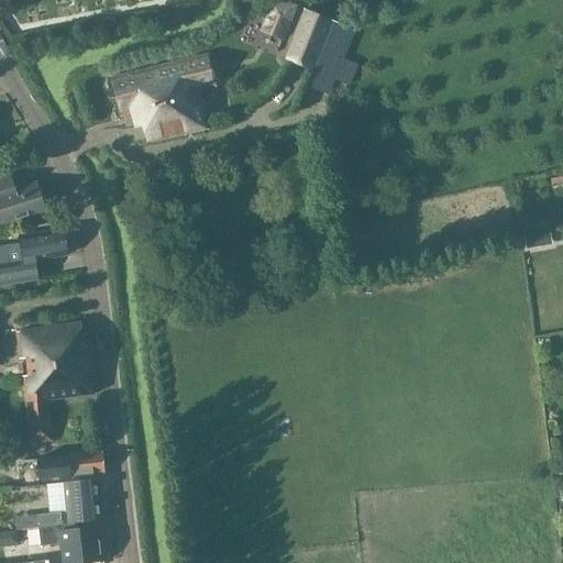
[(299,6),(271,1),(266,18),(266,23),(272,29),(279,31),(287,29),(290,25),(299,6)]
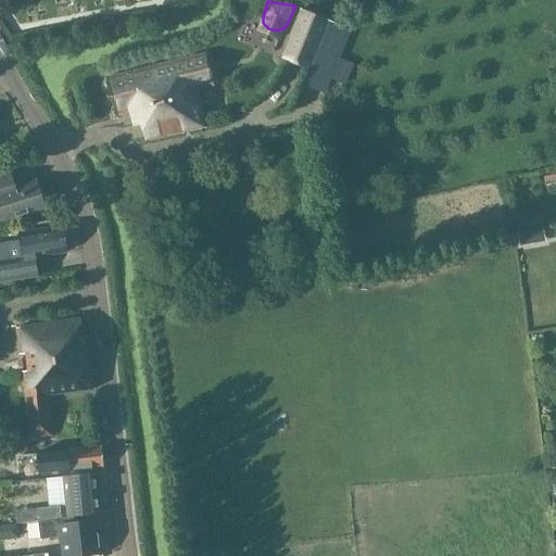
[(346,28),(300,9),(280,58),(326,77),(346,28)]
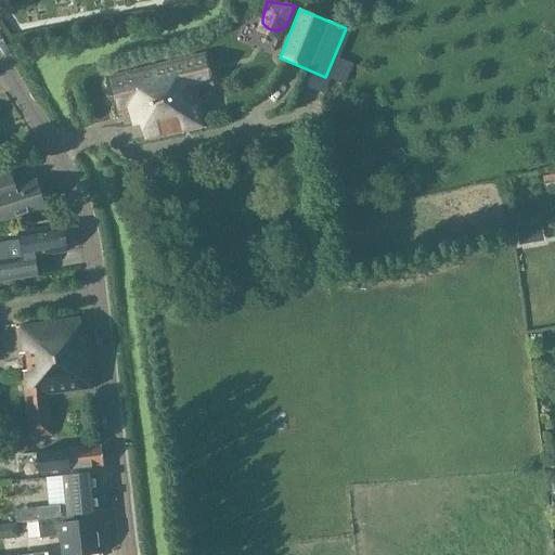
[(129,112),(134,128),(141,127),(145,142),(208,127),(198,90),(214,86),(207,54),(104,78),(115,114),(129,112)]
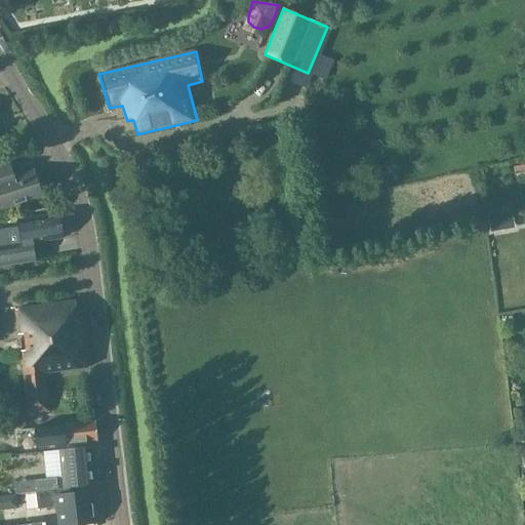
[(5,166),(0,167),(0,202),(3,211),(9,209),(42,198),(34,171),(9,179),(5,166)]
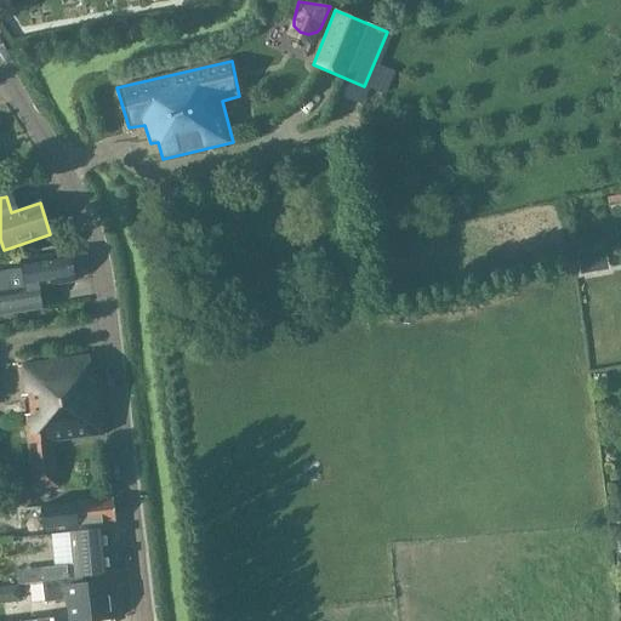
[(0,315),(43,308),(39,288),(74,281),(69,252),(20,262),(21,269),(0,273),(0,315)]
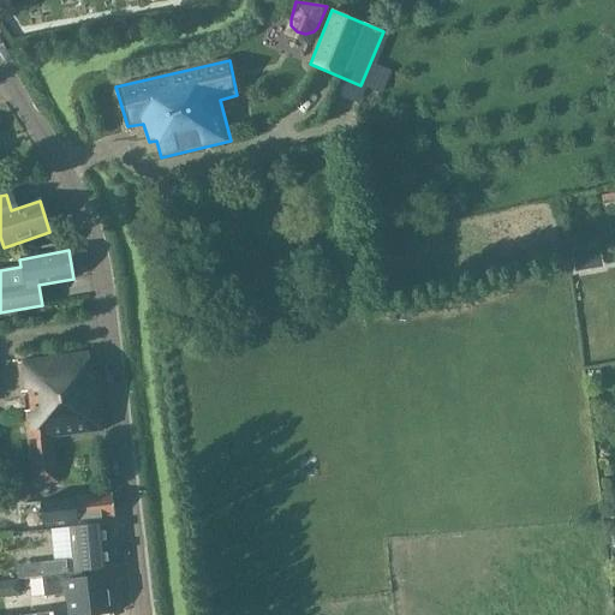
[(59,482),(53,437),(106,431),(97,371),(94,372),(90,354),(19,363),(23,394),(28,393),(30,411),(25,412),(35,484),(59,482)]
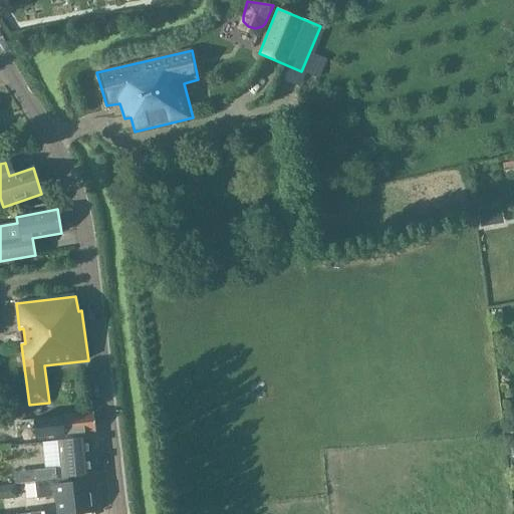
[(93,414),(34,421),(34,422),(36,422),(38,438),(36,438),(36,440),(95,433),(96,433),(94,414),(93,414)]
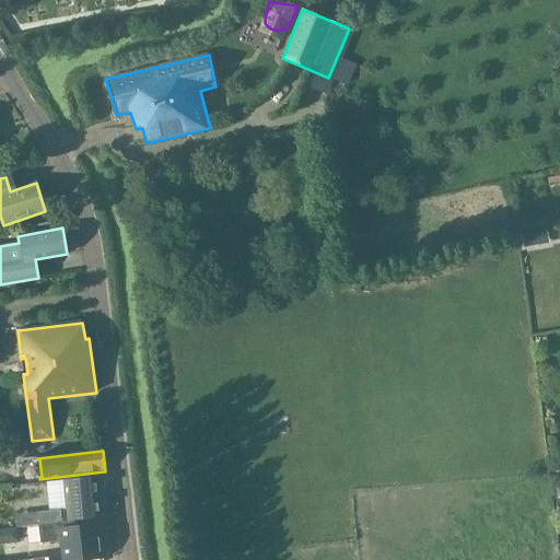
[(66,510),(61,510),(39,513),(41,524),(100,518),(96,478),(63,481),(66,510)]
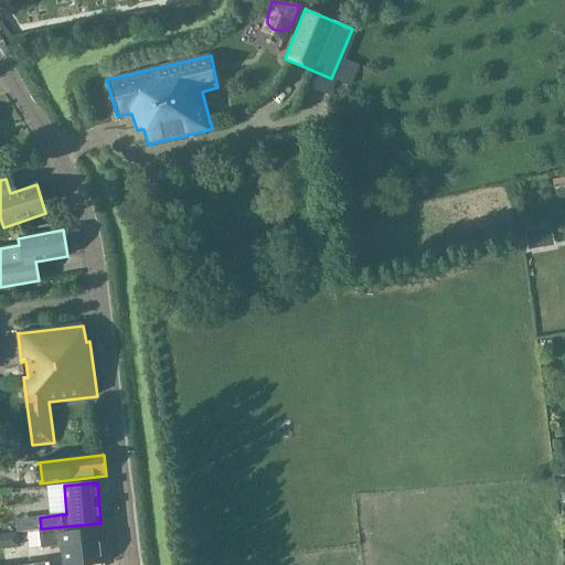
[(62,564),(92,564),(105,564),(102,529),(75,531),(75,526),(38,530),(41,550),(61,547),(62,564)]
